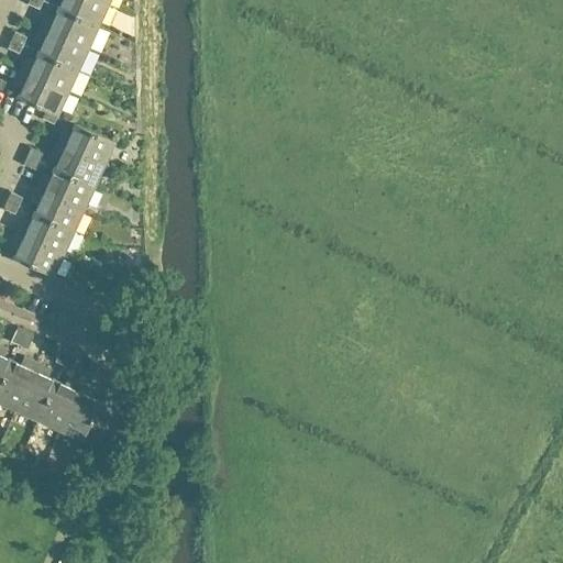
[(40,10),(43,1),(39,0),(25,0),(24,3),(40,10)]
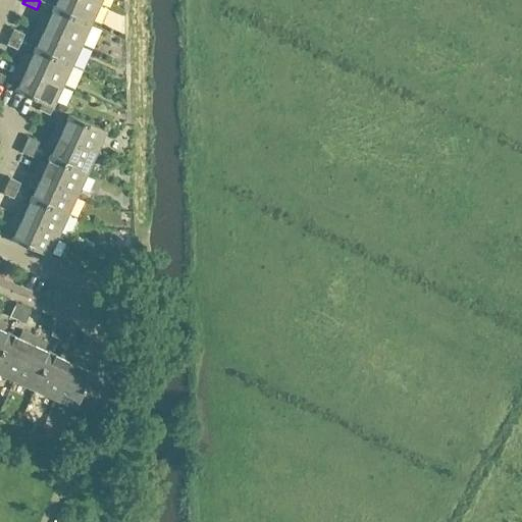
[(90,25),(100,4),(90,0),(55,0),(57,1),(53,8),(90,25)]
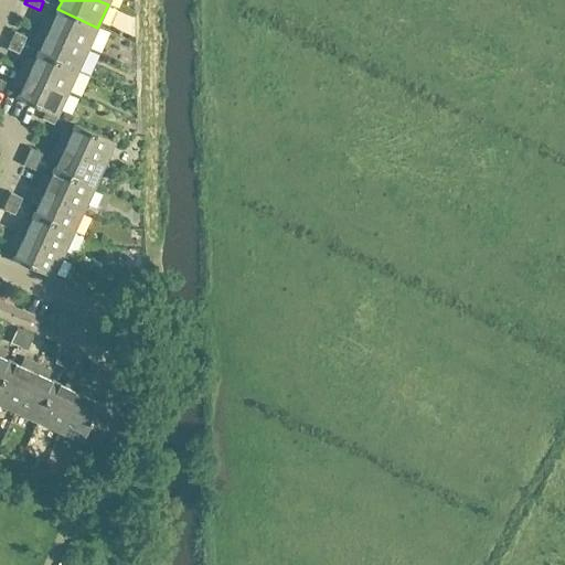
[(97,28),(57,9),(54,18),(46,14),(41,28),(87,50),(97,28)]
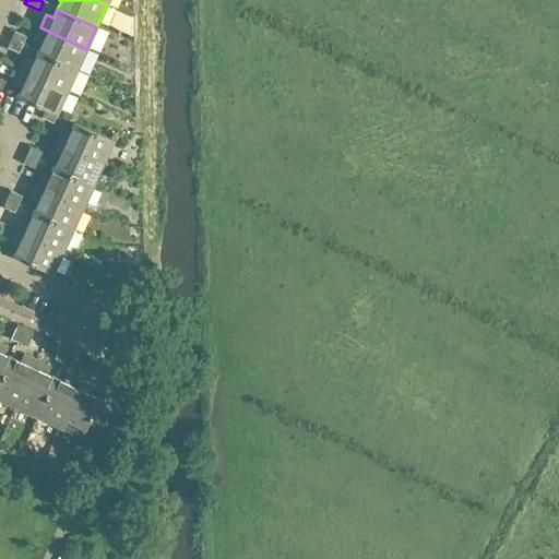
[(76,71),(86,49),(40,27),(34,42),(40,45),(37,52),(76,71)]
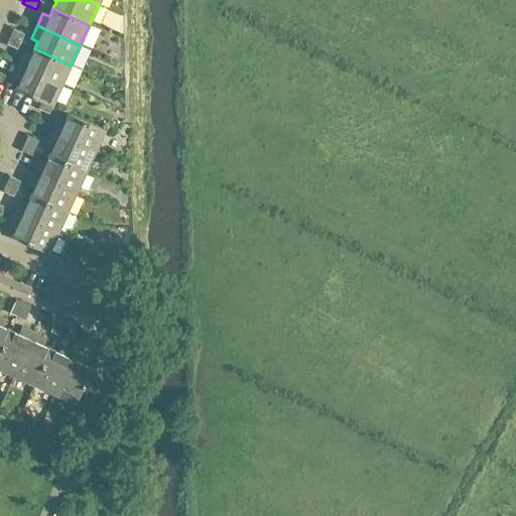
[(20,42),(24,34),(10,28),(7,35),(20,42)]
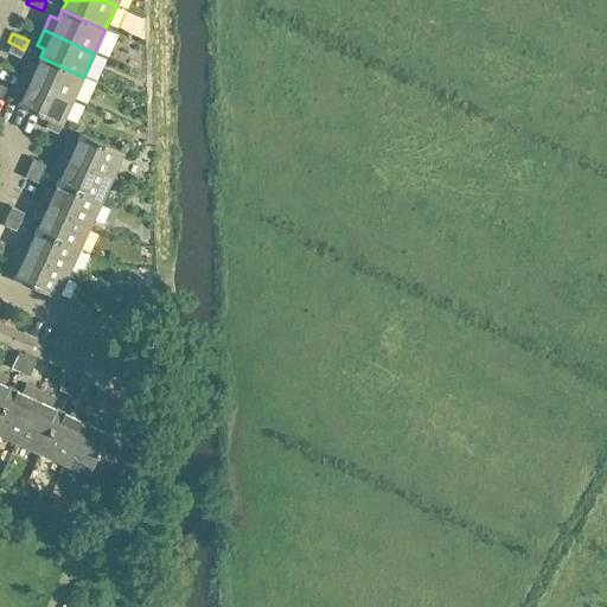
[(24,50),(8,42),(4,51),(20,58),(24,50)]
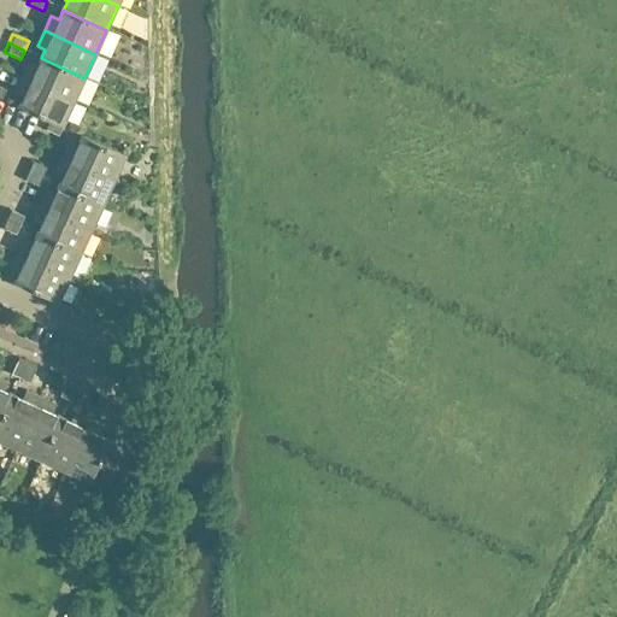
[(84,78),(41,58),(36,68),(28,64),(22,78),(74,103),(84,78)]
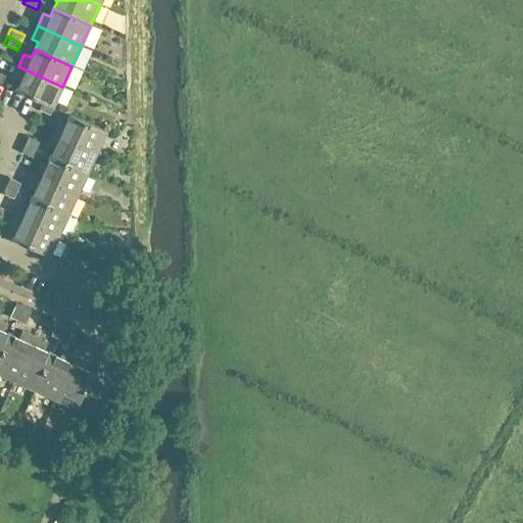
[(52,108),(62,87),(18,66),(12,79),(19,82),(15,91),(34,99),(40,102),(52,108)]
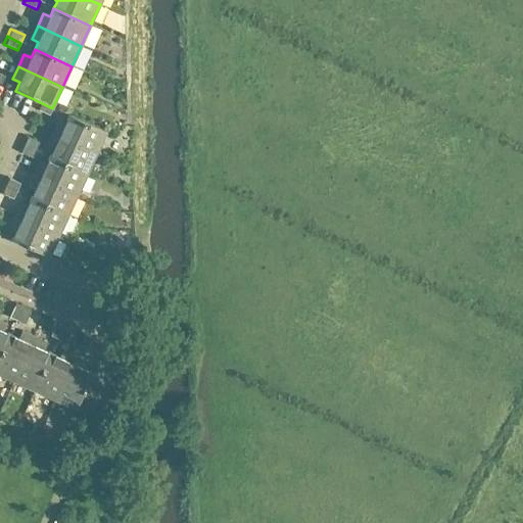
[(49,115),(52,108),(40,102),(36,109),(49,115)]
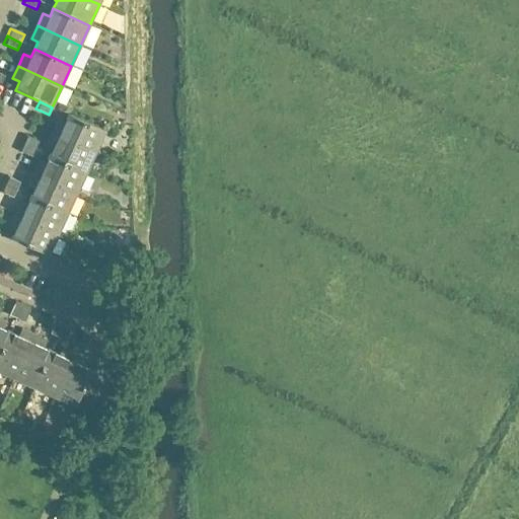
[(96,153),(105,132),(68,115),(64,124),(58,121),(52,133),(96,153)]
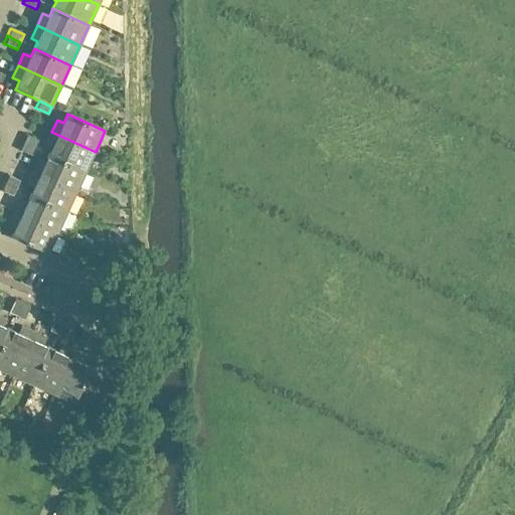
[(86,172),(96,152),(51,132),(45,144),(52,148),(49,155),(86,172)]
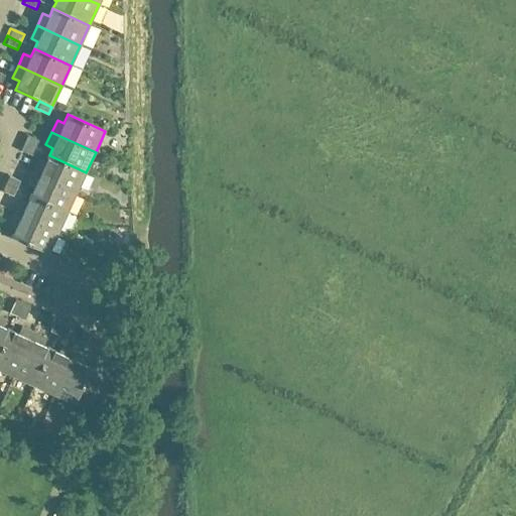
[(35,149),(38,141),(25,135),(22,143),(35,149)]
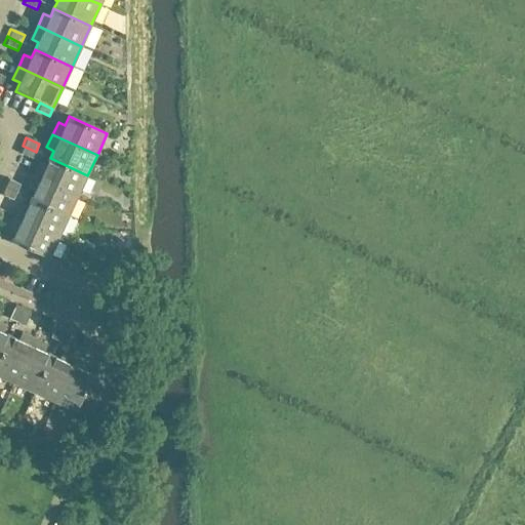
[(32,159),(36,152),(23,146),(18,153),(32,159)]
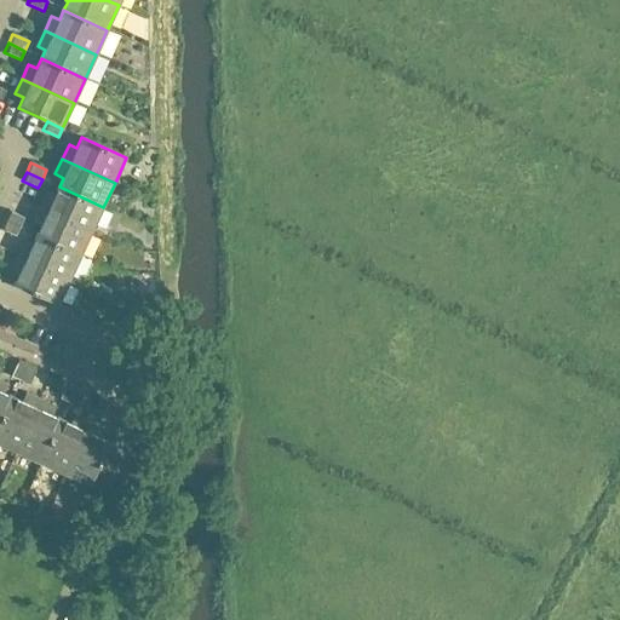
[(92,231),(103,207),(59,187),(55,196),(46,193),(39,207),(92,231)]
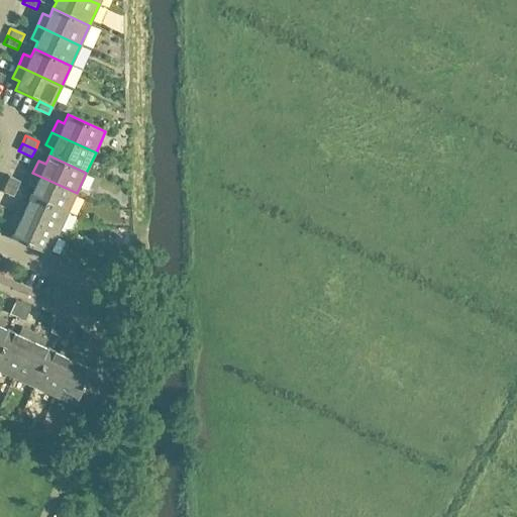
[(68,213),(77,193),(32,173),(27,186),(33,189),(30,196),(68,213)]
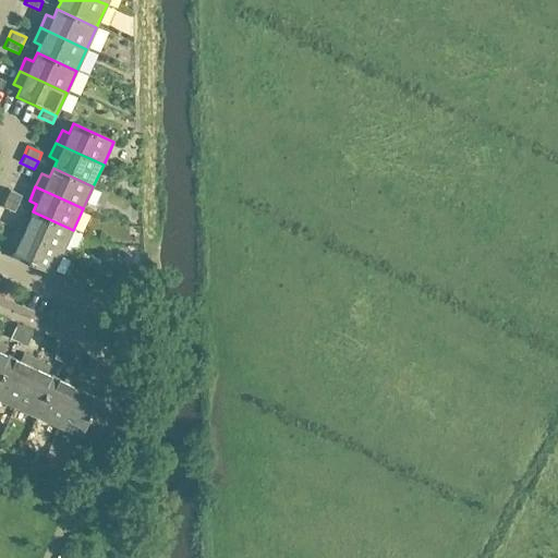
[(17,205),(22,196),(7,190),(3,198),(17,205)]
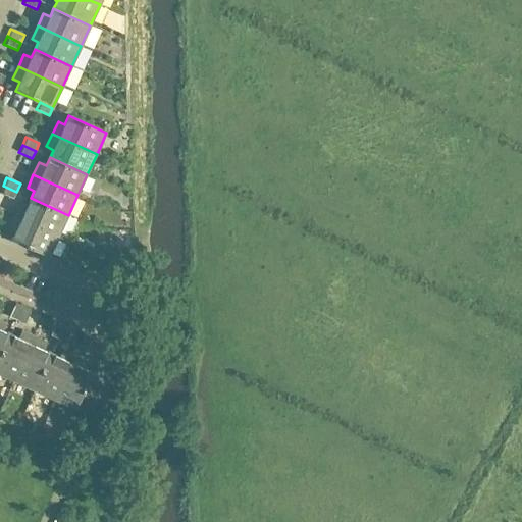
[(16,192),(3,186),(0,192),(0,193),(13,199),(16,192)]
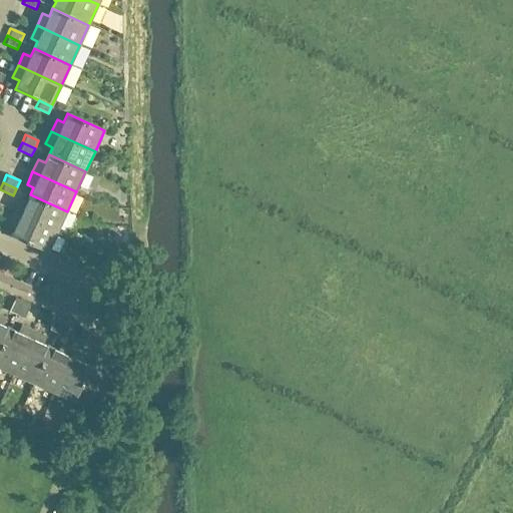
[(57,232),(67,211),(30,194),(26,202),(19,199),(14,211),(57,232)]
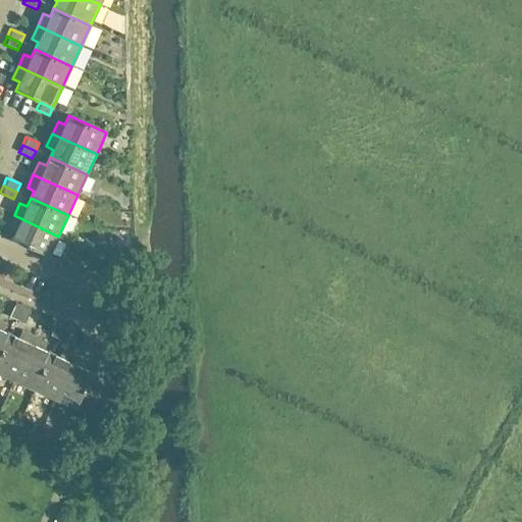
[(49,257),(58,237),(14,215),(8,227),(15,230),(11,240),(49,257)]
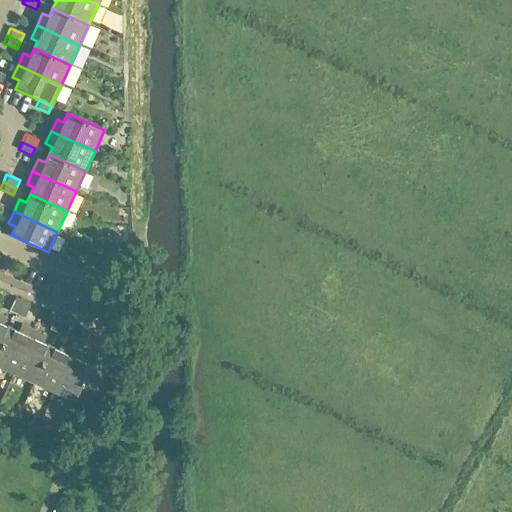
[(16,315),(22,301),(15,298),(9,311),(16,315)]
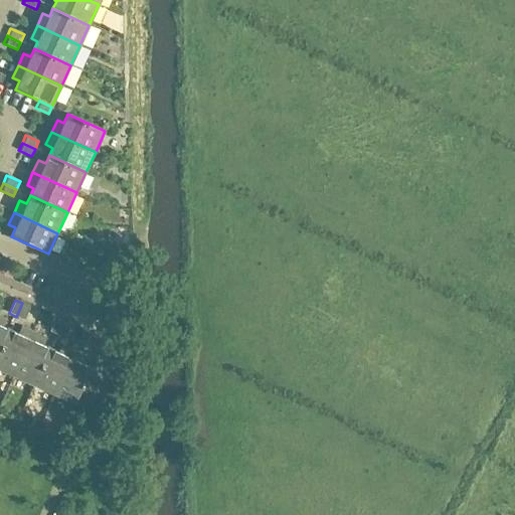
[(24,320),(30,307),(22,303),(16,317),(24,320)]
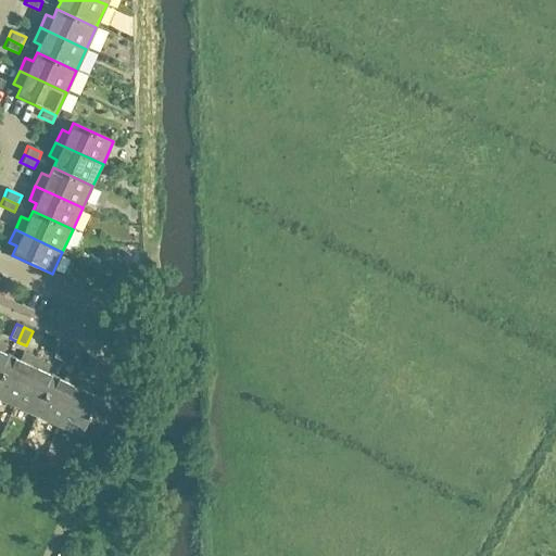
[(0,381),(12,356),(2,352),(5,345),(0,342),(0,381)]
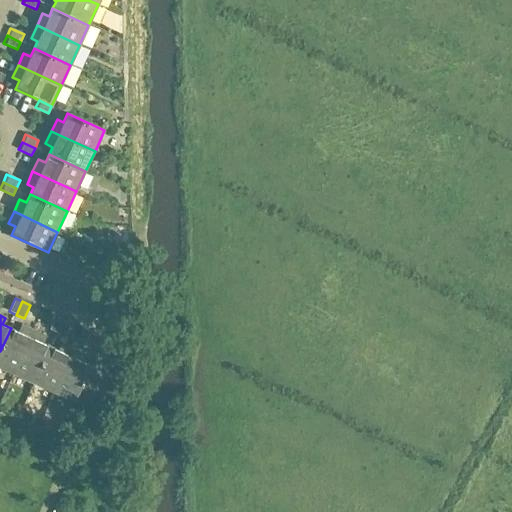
[(56,333),(62,320),(55,317),(49,330),(56,333)]
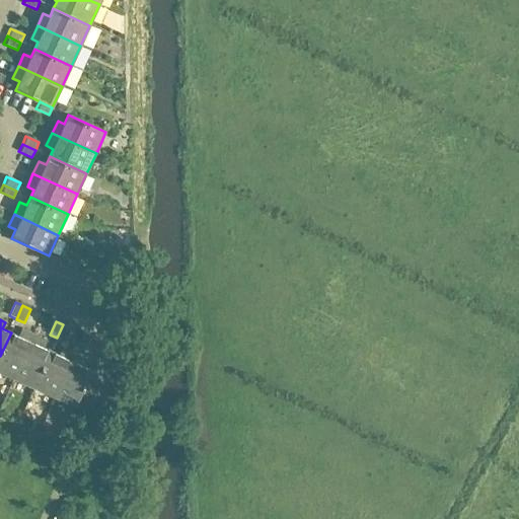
[(65,342),(71,327),(63,324),(57,338),(65,342)]
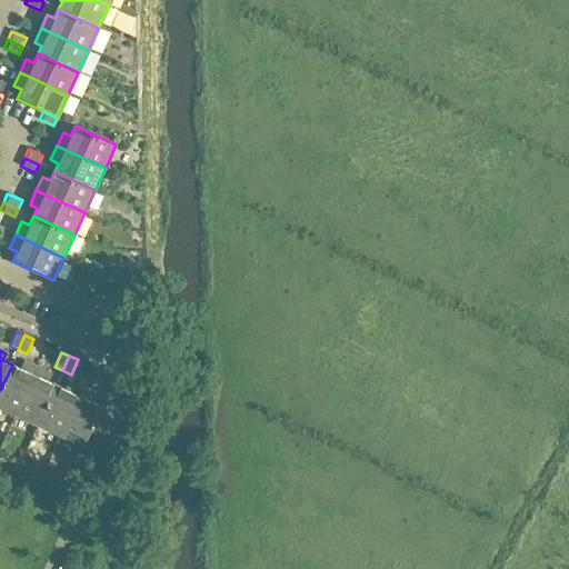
[(0,409),(15,417),(38,367),(23,360),(20,368),(12,365),(0,390),(0,409)]
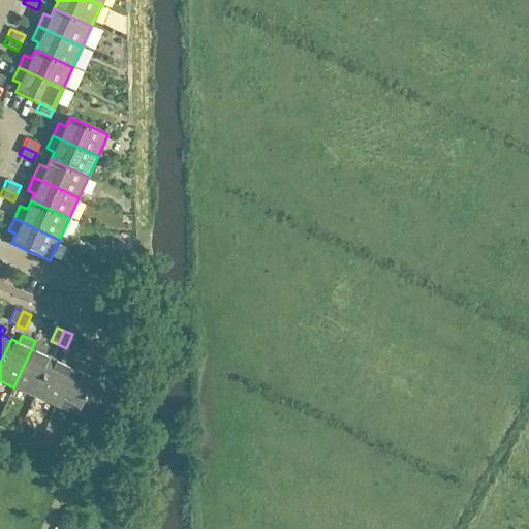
[(34,397),(53,359),(43,354),(48,347),(35,341),(13,387),(34,397)]
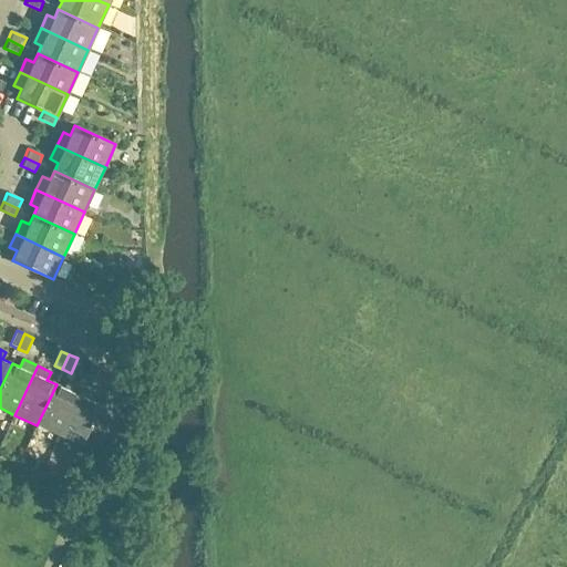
[(102,381),(106,372),(92,366),(88,373),(102,381)]
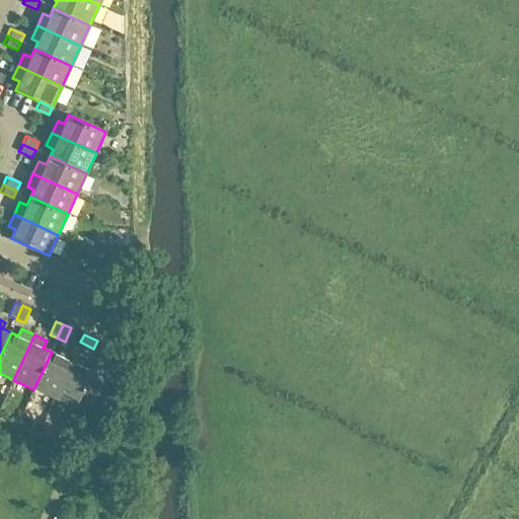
[(54,398),(75,354),(62,348),(59,355),(52,352),(33,389),(54,398)]
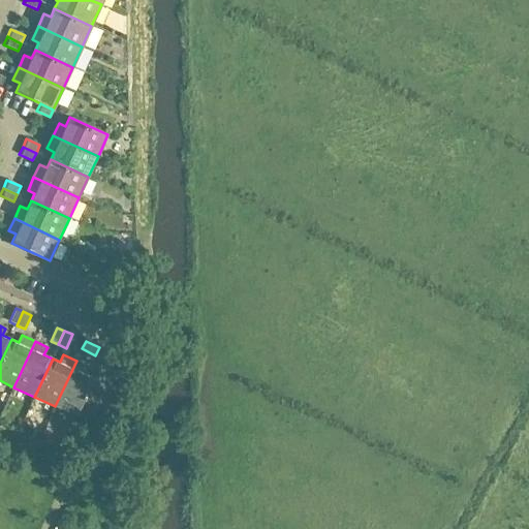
[(78,416),(95,377),(84,372),(87,366),(76,361),(55,406),(78,416)]
